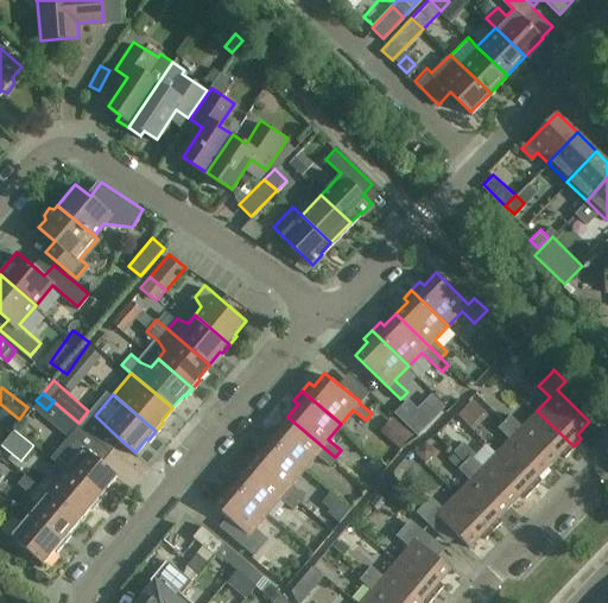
[(422,407),(417,407),(407,398),(394,412),(417,433),(432,418),(422,407)]
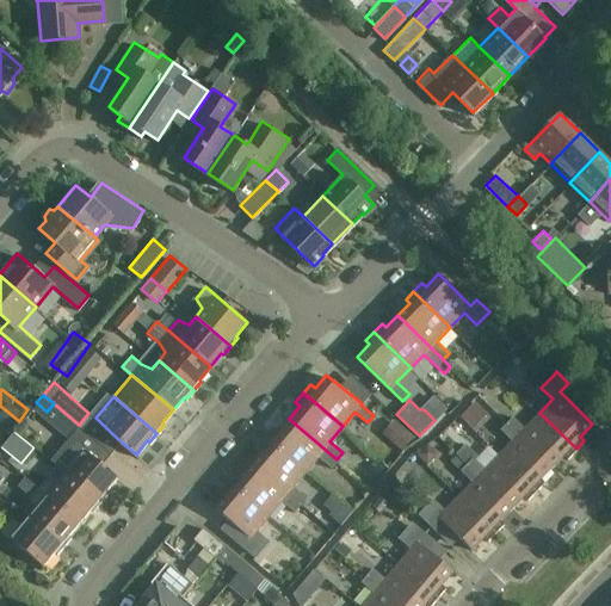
[(568,457),(576,449),(539,413),(525,427),(513,415),(507,421),(553,465),(563,453),(568,457)]
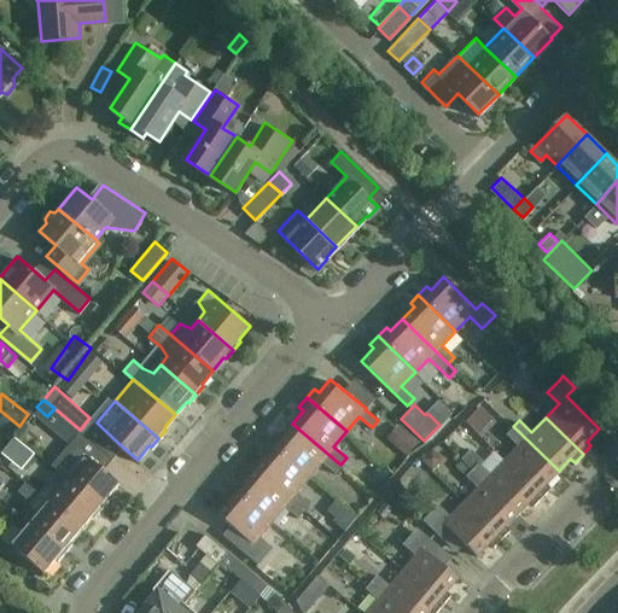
[(277,432),(269,442),(309,476),(322,460),(336,471),(340,465),(292,424),(281,437),(277,432)]
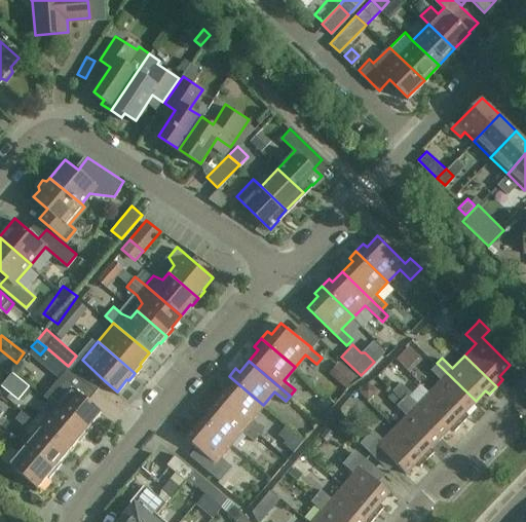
[(464,411),(476,401),(437,363),(430,369),(441,379),(429,390),(461,421),(468,414),(464,411)]
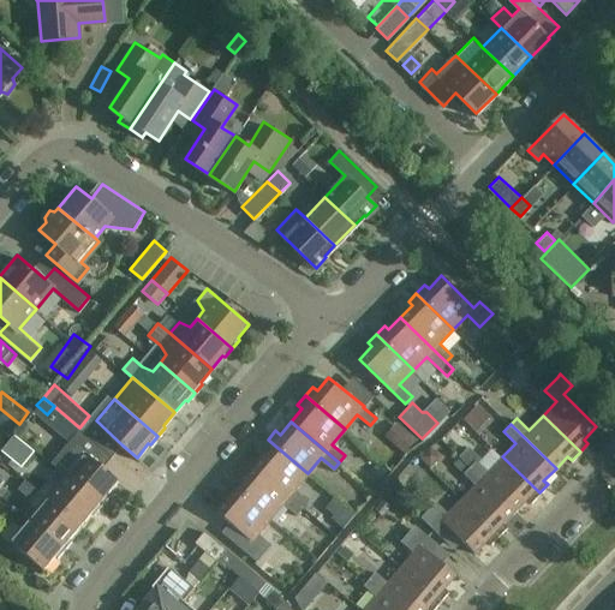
[(66,473),(101,503),(108,495),(107,492),(118,479),(102,466),(93,456),(101,446),(79,428),(66,442),(73,448),(66,455),(72,465),(66,473)]
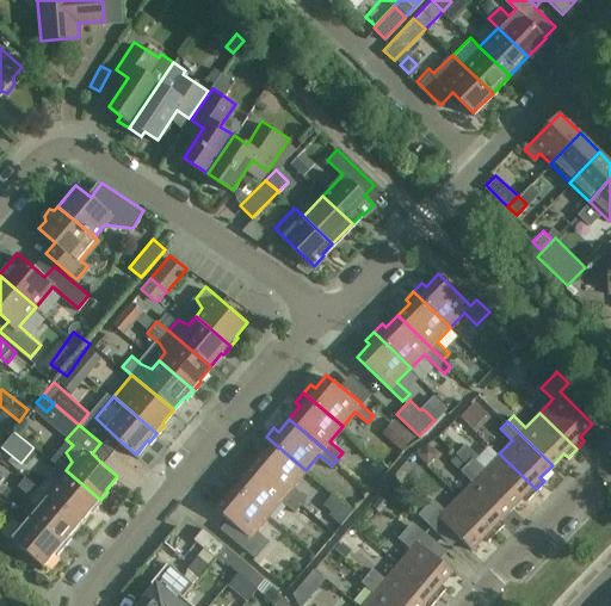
[(306,470),(266,437),(259,446),(263,450),(252,462),(301,504),(306,496),(292,486),(306,470)]
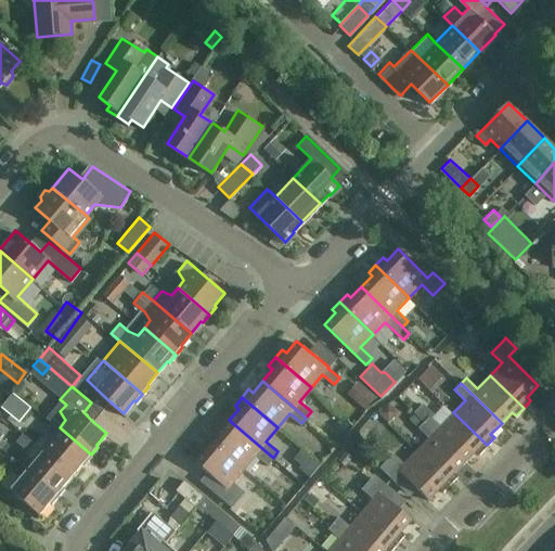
[(414,411),(417,413),(425,421),(430,415),(434,413),(423,402),(414,411)]
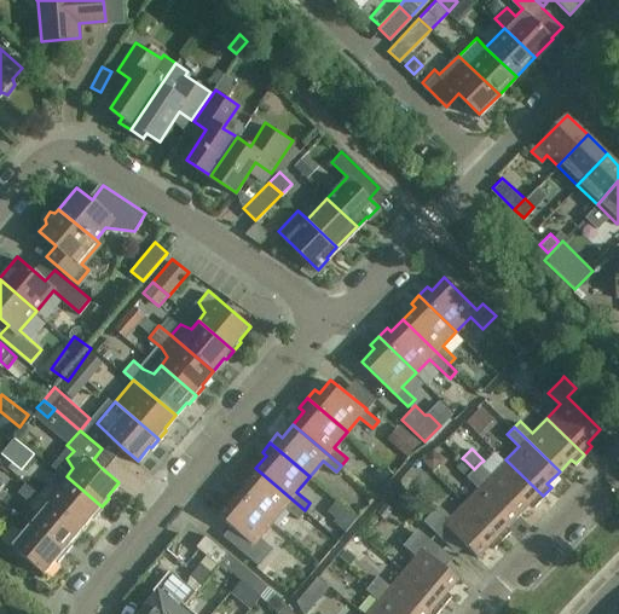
[(479,487),(466,500),(503,537),(510,529),(507,525),(519,513),(474,469),(466,461),(464,461),(463,459),(456,465),(479,487)]
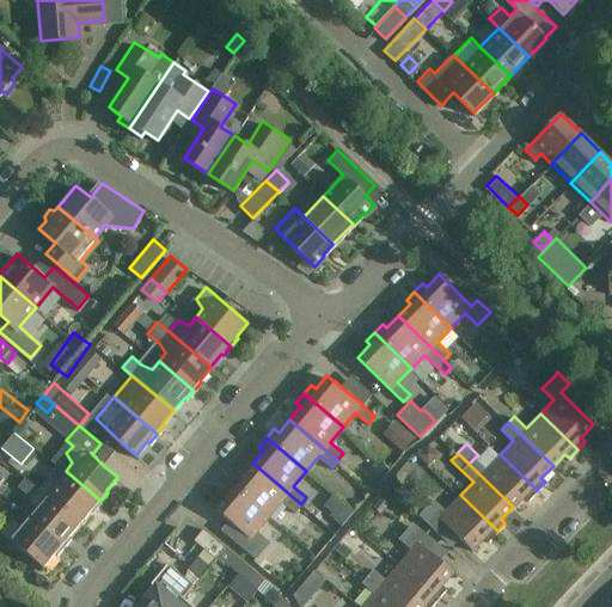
[(469,464),(513,507),(525,495),(528,500),(537,490),(500,454),(485,468),(475,458),(469,464)]
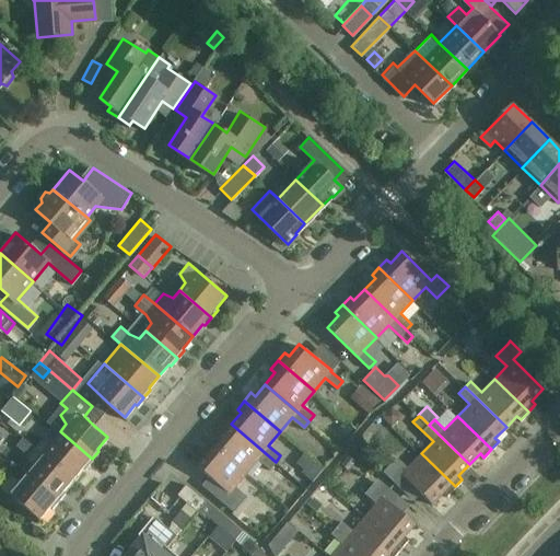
[(217,432),(210,441),(246,472),(257,458),(270,468),(276,462),(231,424),(221,436),(217,432)]
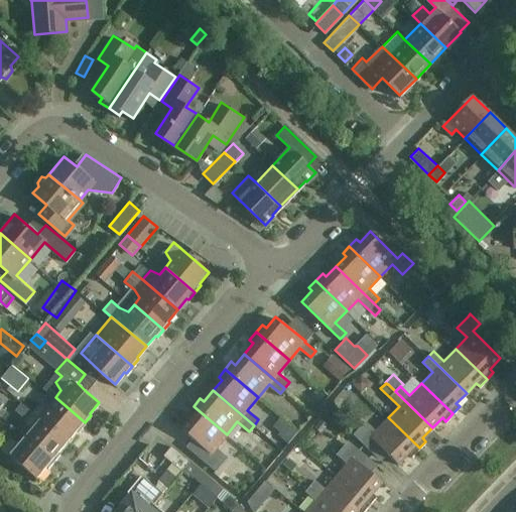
[(79,429),(85,422),(55,397),(49,404),(40,400),(32,409),(68,439),(77,428),(79,429)]
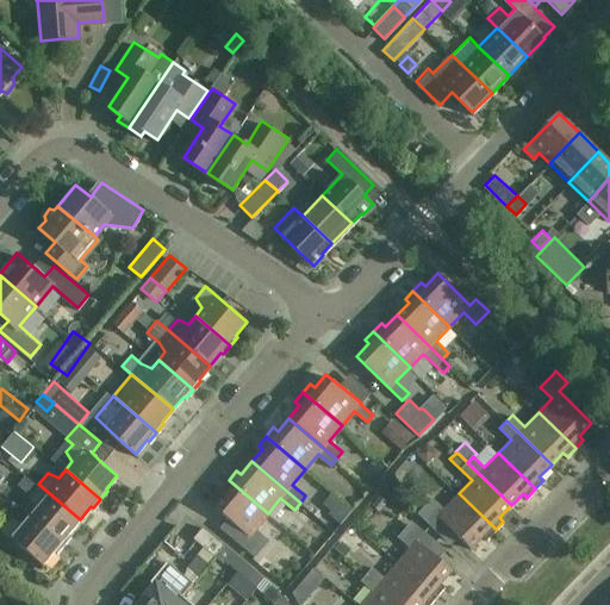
[(268,513),(229,480),(222,488),(225,492),(215,506),(249,535),(243,542),(256,553),(268,538),(256,528),(268,513)]
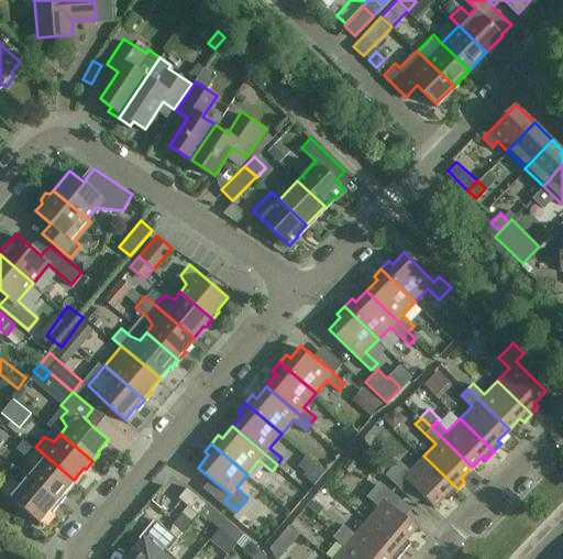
[(64,492),(74,480),(35,447),(26,458),(33,467),(26,474),(58,502),(65,494),(64,492)]
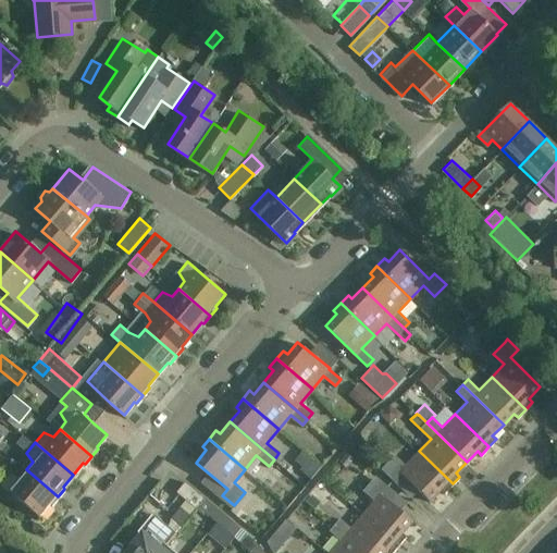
[(444,492),(453,483),(419,451),(407,464),(395,453),(381,467),(393,479),(400,471),(430,500),(441,489),(444,492)]
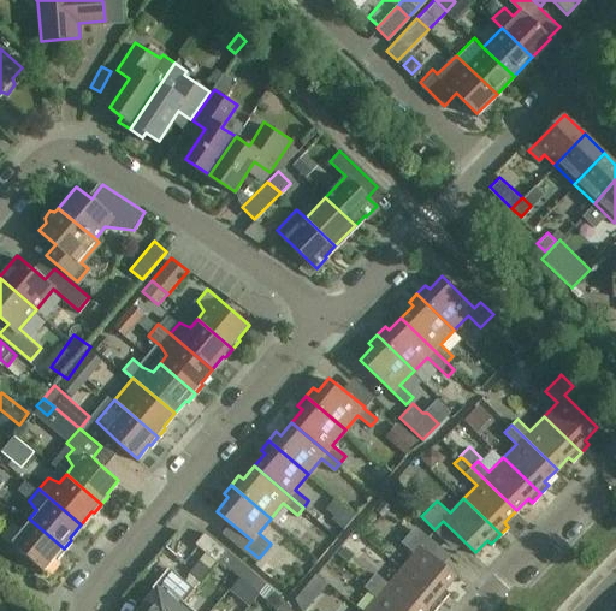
[(355,512),(343,503),(335,514),(332,516),(344,527),(355,512)]
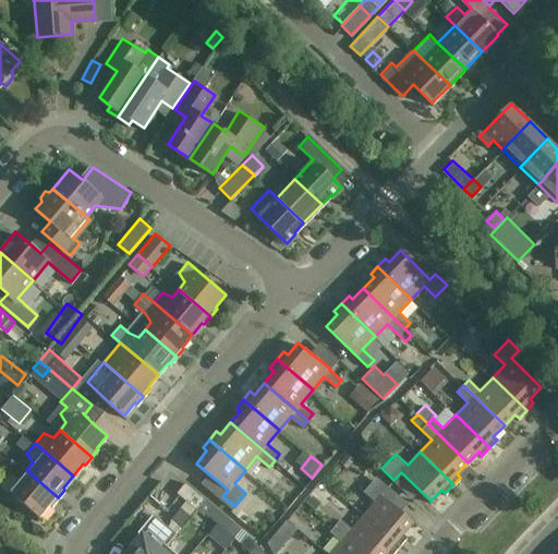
[(51,505),(58,497),(26,470),(20,478),(10,473),(1,484),(39,516),(49,504),(51,505)]
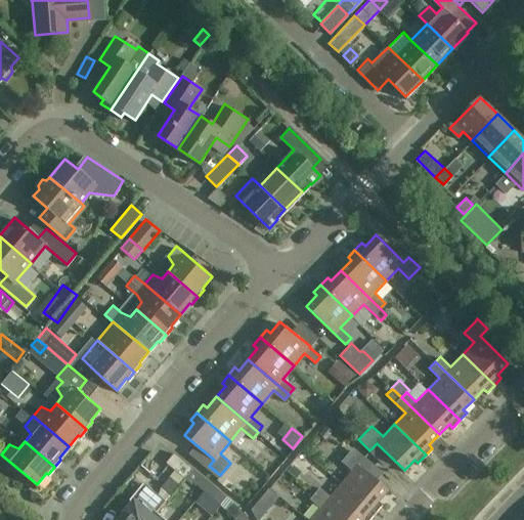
[(342,482),(376,511),(382,503),(378,500),(388,488),(358,464),(364,456),(353,445),(341,461),(352,470),(342,482)]
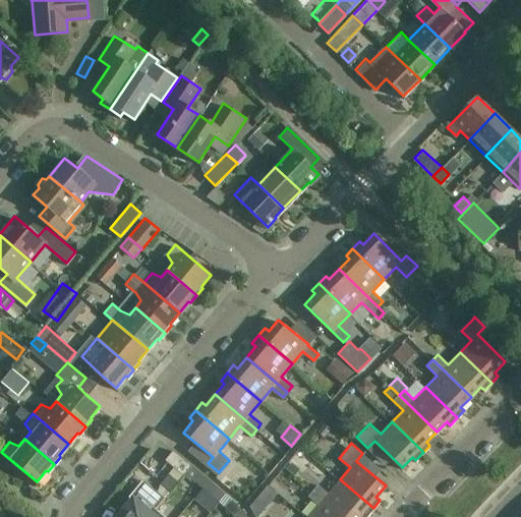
[(191,464),(173,449),(165,459),(174,466),(161,482),(170,491),(191,464)]
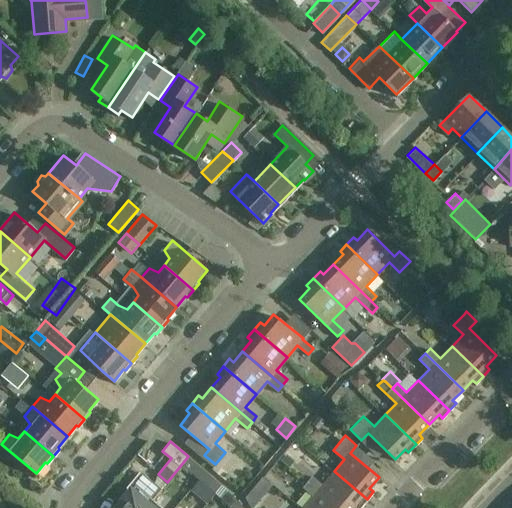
[(188,469),(198,478),(205,470),(195,462),(188,469)]
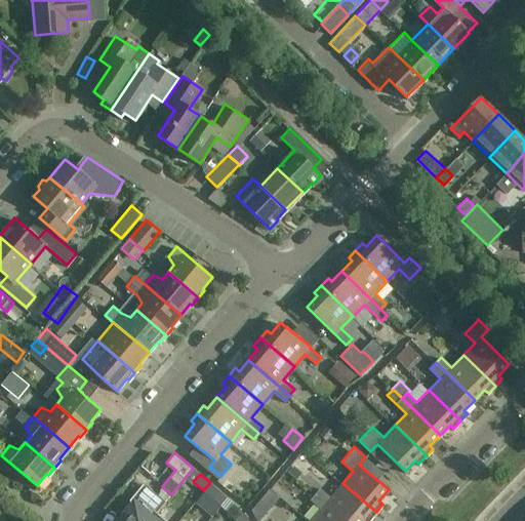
[(210,482),(203,490),(220,505),(228,496),(210,482)]
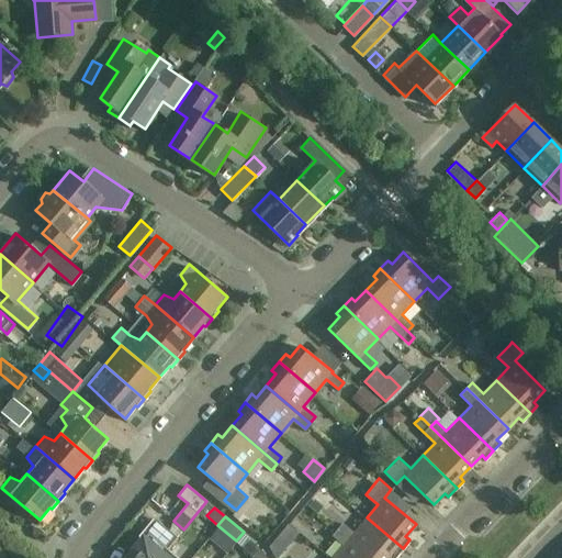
[(338,527),(373,557),(386,557),(392,553),(395,557),(403,548),(367,517),(356,531),(344,522),(338,527)]
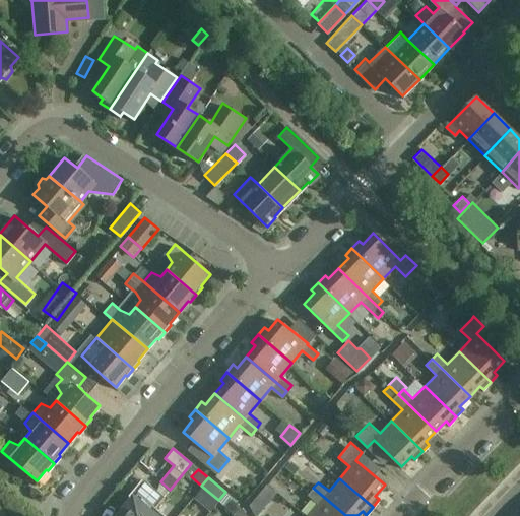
[(308,515),(345,515),(313,488),(305,481),(299,488),(318,504),(308,515)]
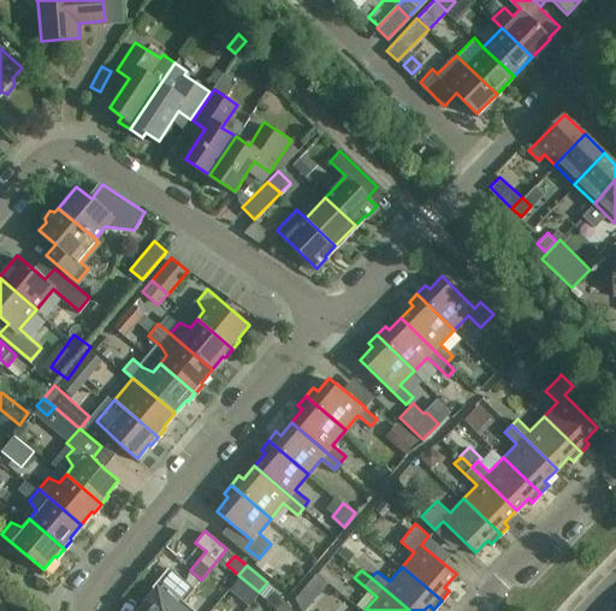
[(175,610),(184,599),(164,582),(152,597),(148,594),(136,607),(140,610),(138,610),(175,610)]
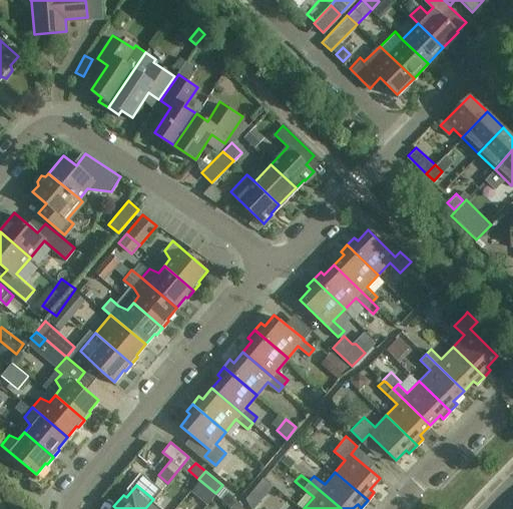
[(226,508),(229,506),(229,507),(237,500),(228,491),(221,498),(222,499),(218,503),(223,508),(226,508)]
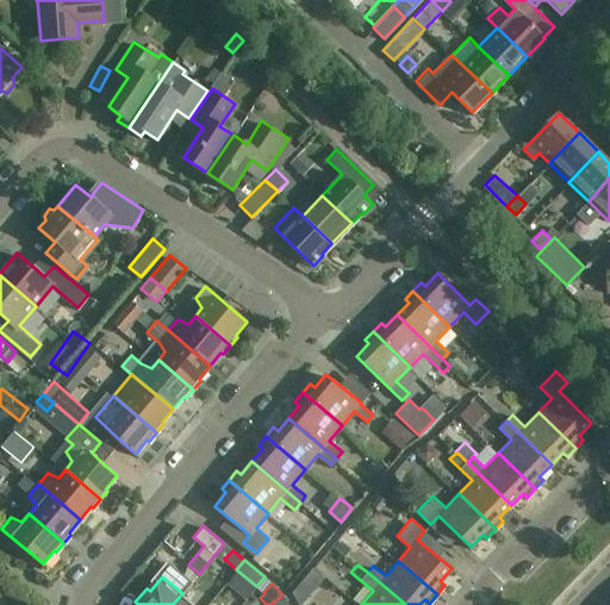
[(300,604),(310,594),(298,585),(298,584),(292,591),(300,604)]
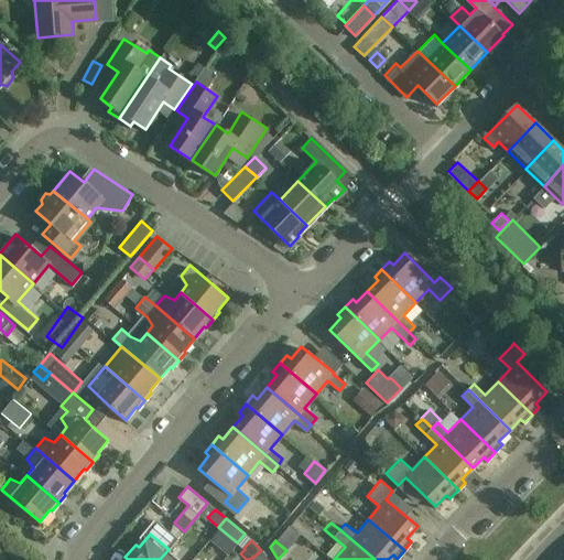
[(107,542),(95,559),(109,559),(117,548),(107,542)]
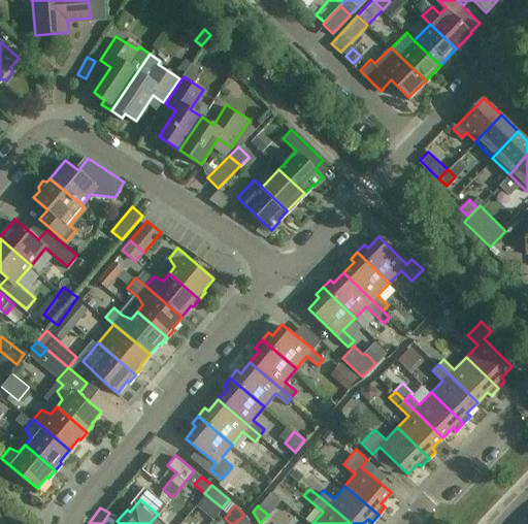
[(170,523),(158,514),(150,523),(170,523)]
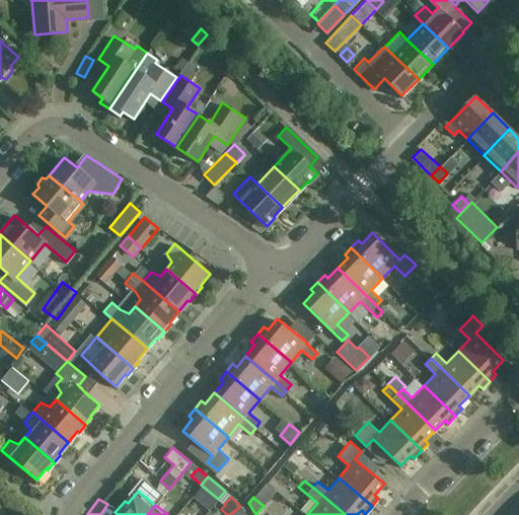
[(248,514),(240,506),(232,513),(234,514),(248,514)]
